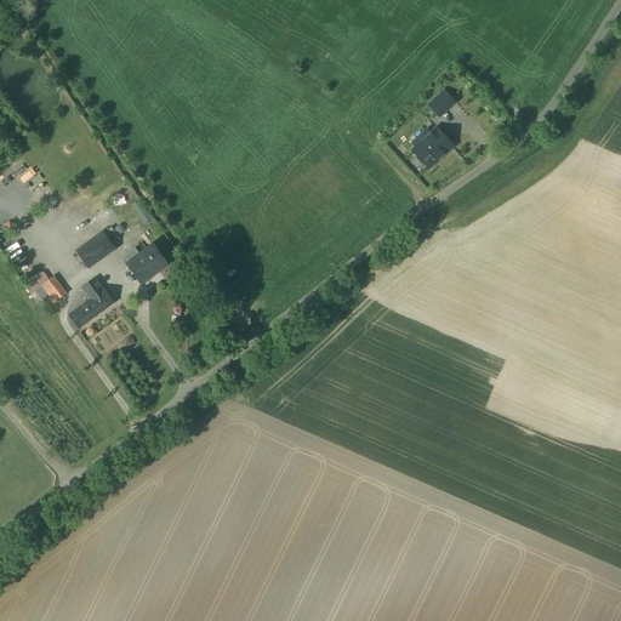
[(466,68),(454,78),(468,92),(479,83),(466,68)]
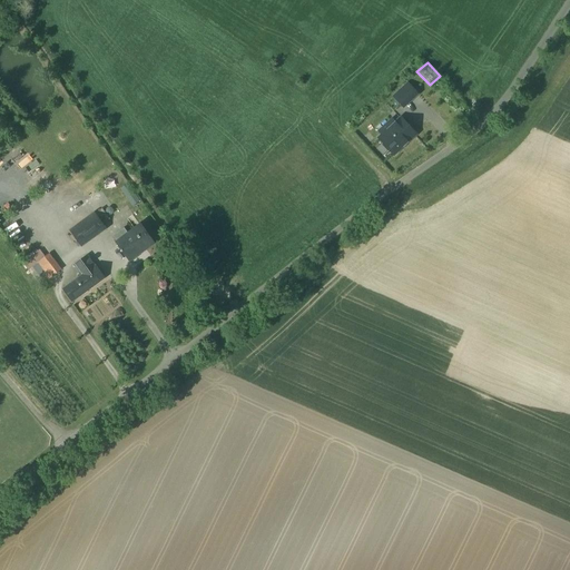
[(416,71),(401,86),(413,100),(430,85),(416,71)]
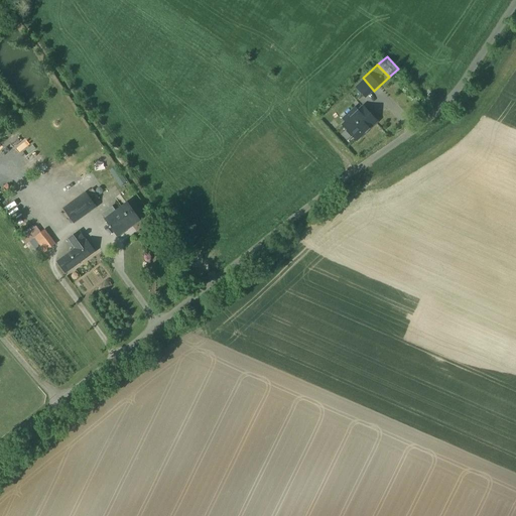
[(363,78),(347,92),(347,91),(332,106),(347,123),(363,108),(359,105),(374,91),(363,78)]
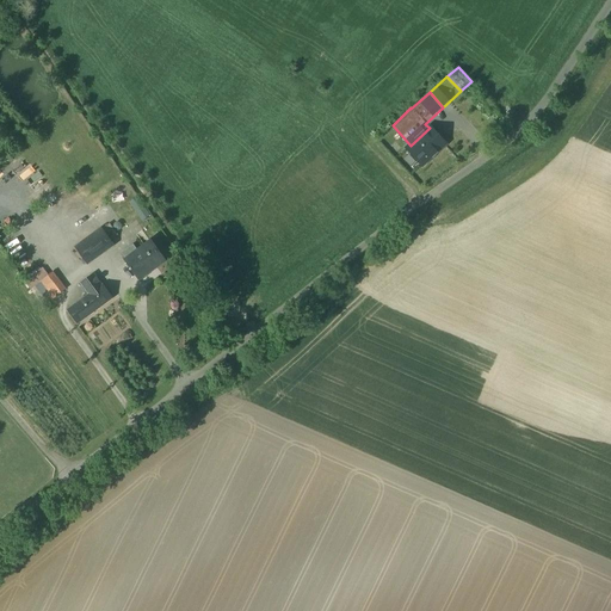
[(411,146),(407,149),(423,166),(445,144),(430,128),(411,146)]
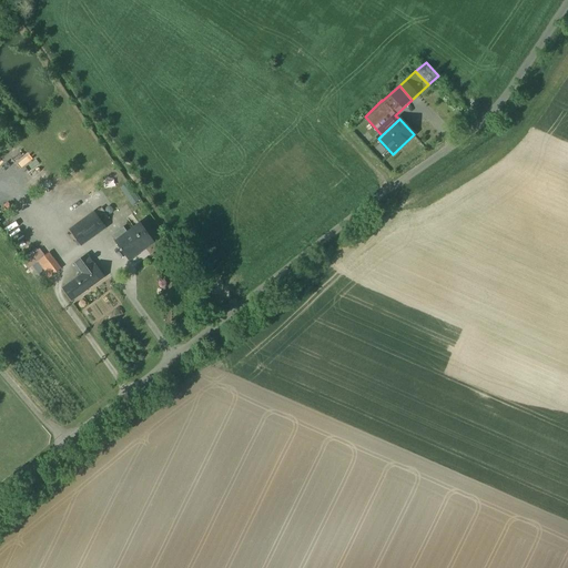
[(94,213),(70,231),(81,245),(105,227),(94,213)]
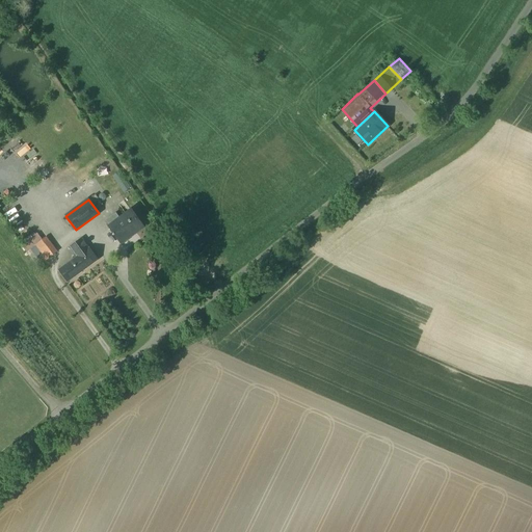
[(116,214),(105,221),(121,243),(143,227),(132,211),(120,219),(116,214)]
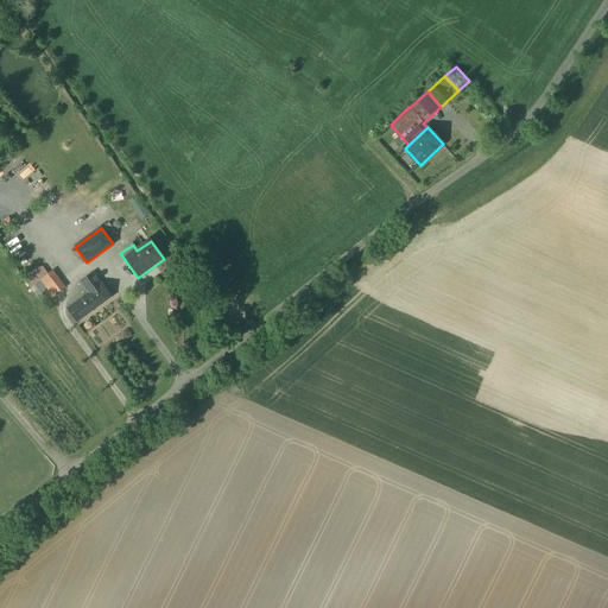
[(88,295),(67,309),(77,323),(113,297),(102,284),(101,284),(93,273),(80,283),(88,295)]
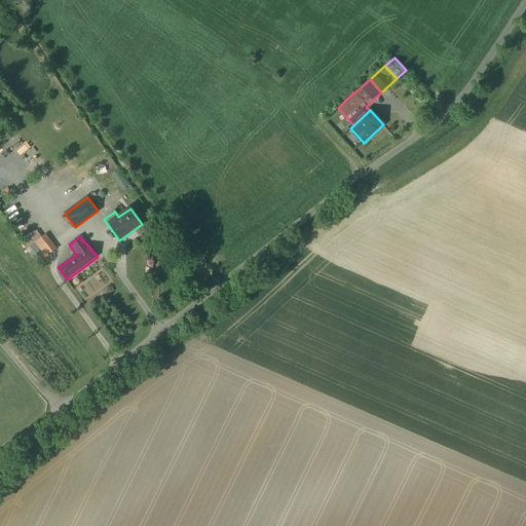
[(41,238),(29,248),(35,258),(41,253),(45,258),(52,254),(41,238)]
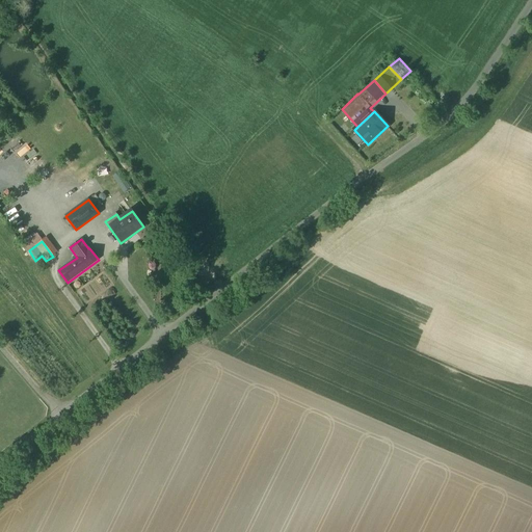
All buildings are outlined.
